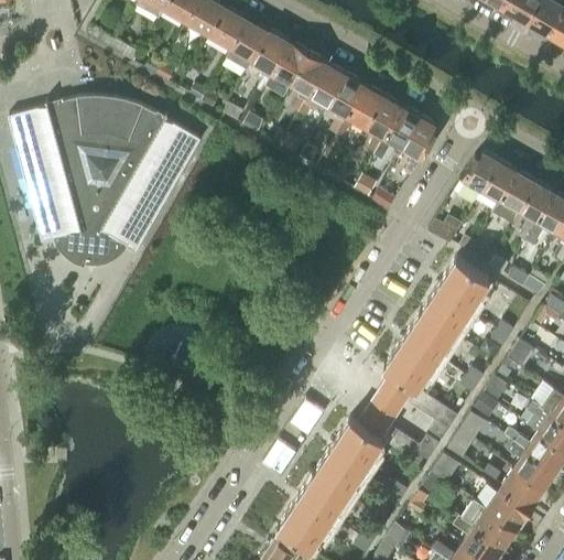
[(156,17),(162,8),(166,0),(137,0),(134,4),(156,17)]
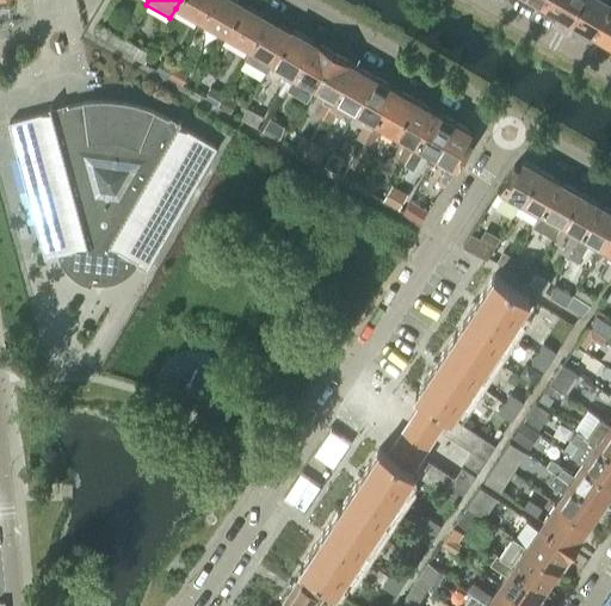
[(199,23),(213,0),(180,0),(176,8),(199,23)]
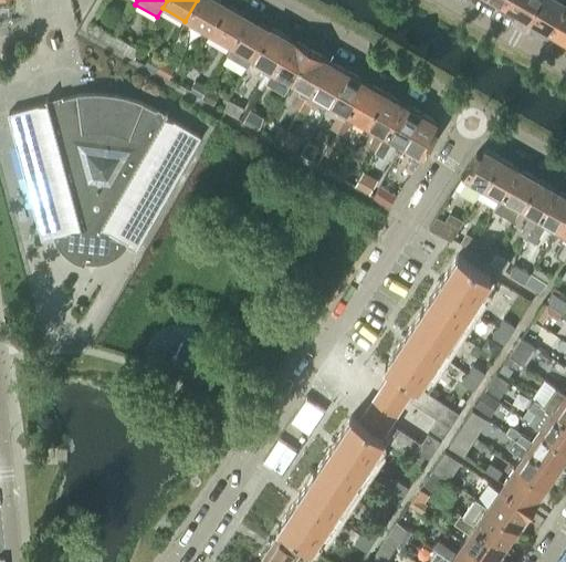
[(208,34),(224,4),(215,0),(197,0),(185,21),(208,34)]
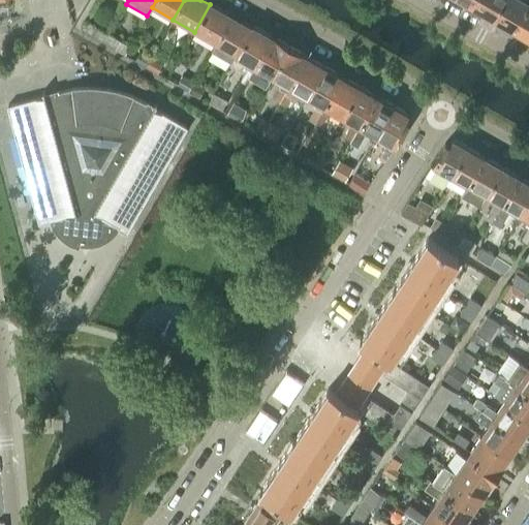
[(456,0),(472,9),(476,0),(456,0)]
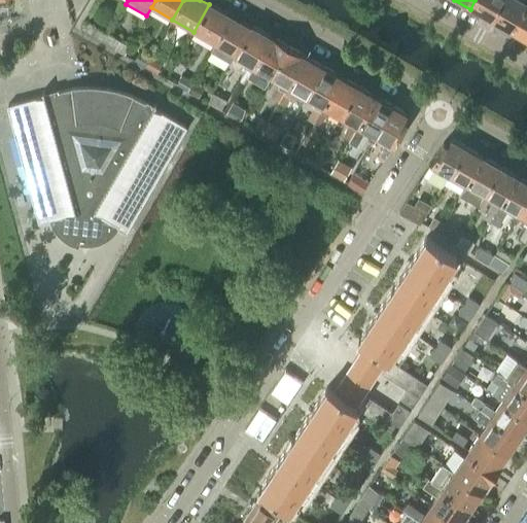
[(475,0),(470,9),(491,21),(502,0),(475,0)]
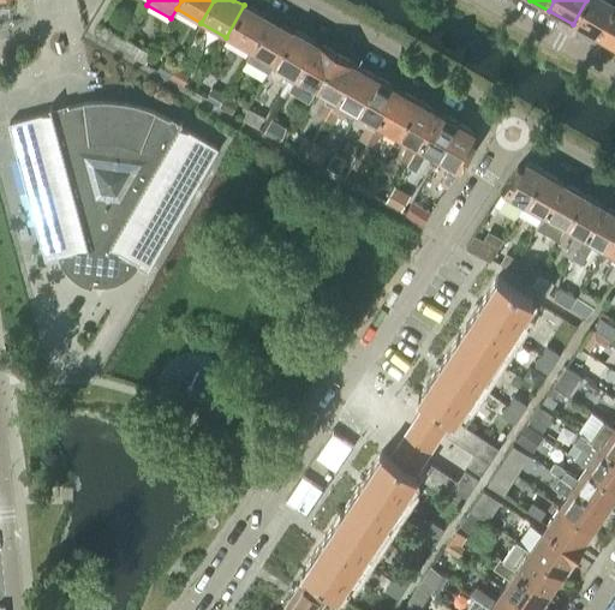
[(614,0),(586,0),(573,24),(597,39),(614,6),(614,0)]
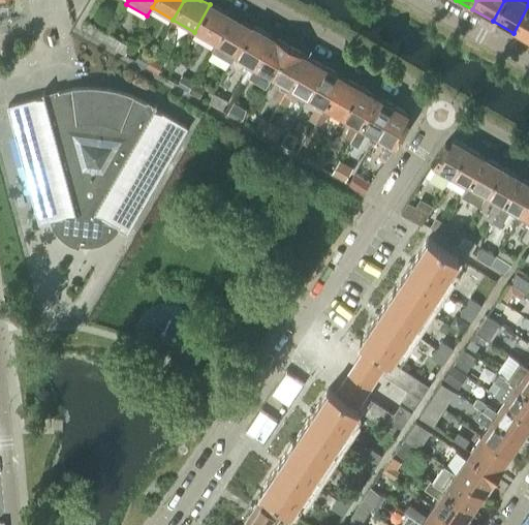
[(215,43),(230,17),(210,4),(194,32),(215,43)]
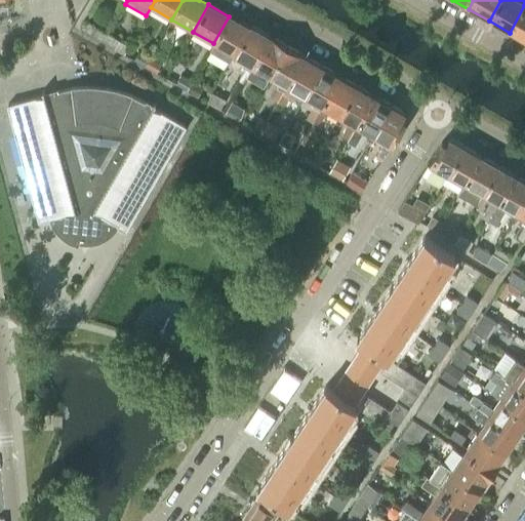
[(524,5),(510,33),(524,41),(524,5)]
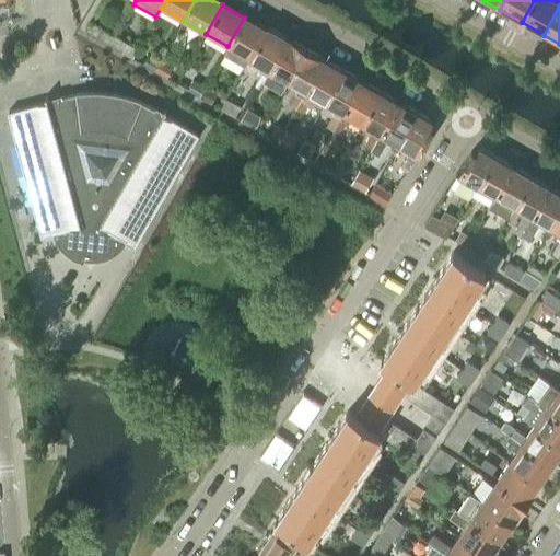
[(228,46),(230,47),(223,57),(224,57),(219,67),(238,78),(244,69),(248,62),(267,31),(266,30),(244,18),(228,46)]
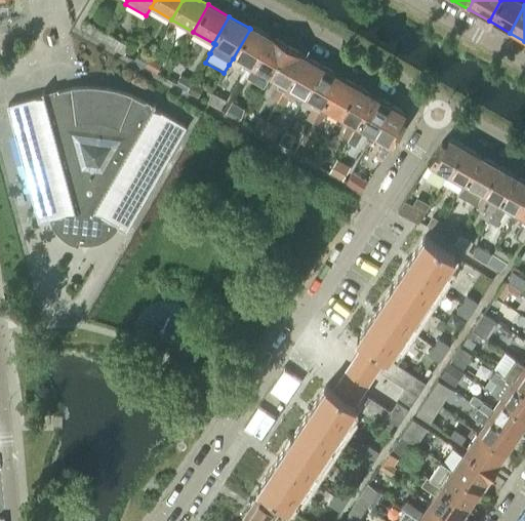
[(81,32),(103,44),(107,37),(85,25),(81,32)]
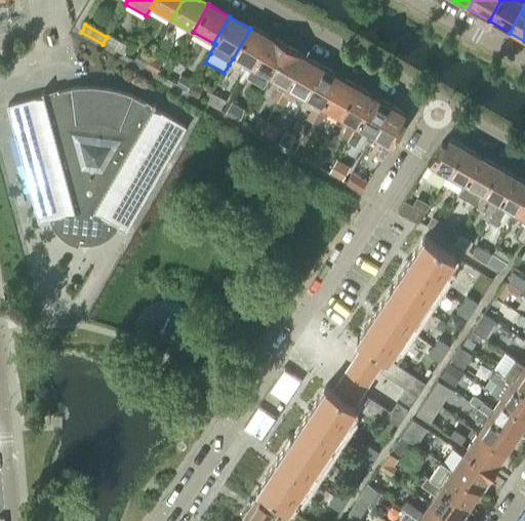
[(242,83),(269,37),(250,27),(249,28),(250,29),(233,58),(242,64),(239,70),(243,73),(238,81),(242,83)]
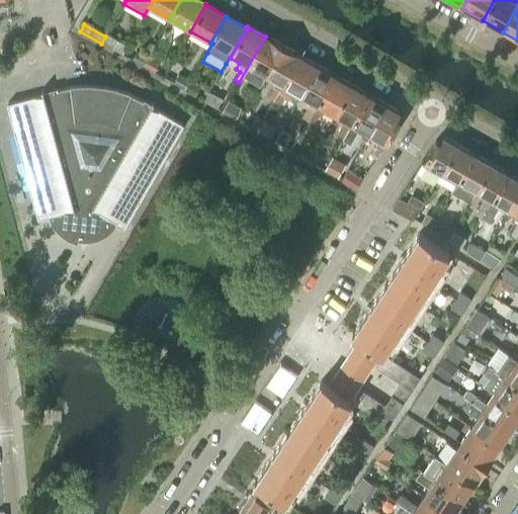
[(105,36),(101,44),(111,50),(116,43),(105,36)]
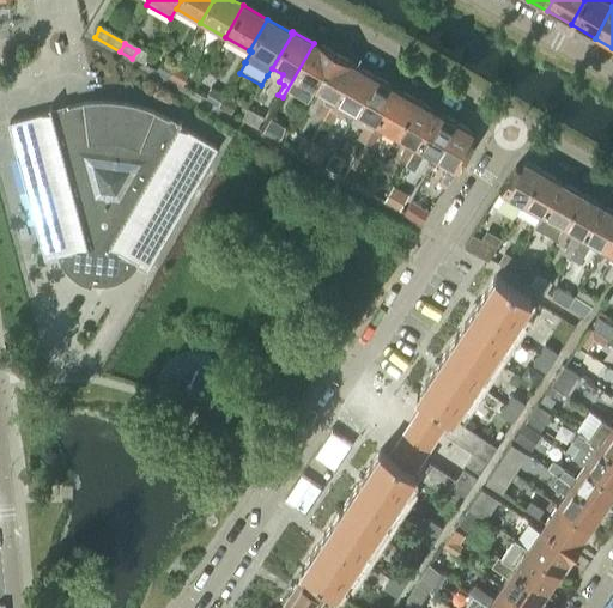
[(314,90),(334,55),(314,43),(283,97),(290,101),(296,89),(298,90),(302,84),(314,90)]
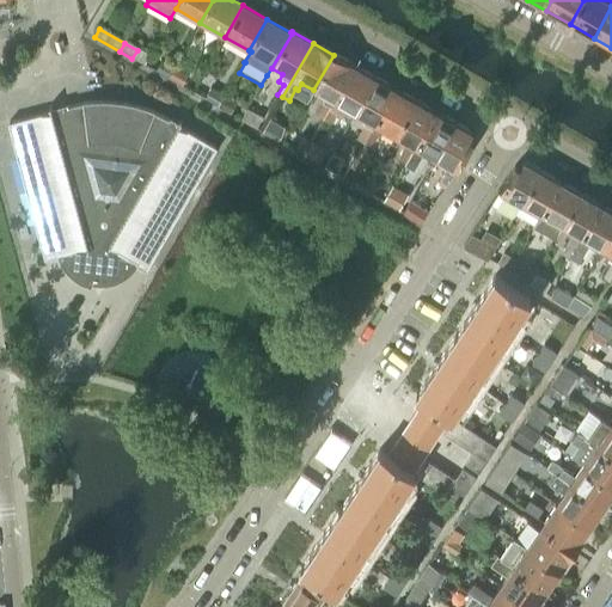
[(334,55),(313,90),(326,97),(322,104),(329,108),(354,66),(334,55)]
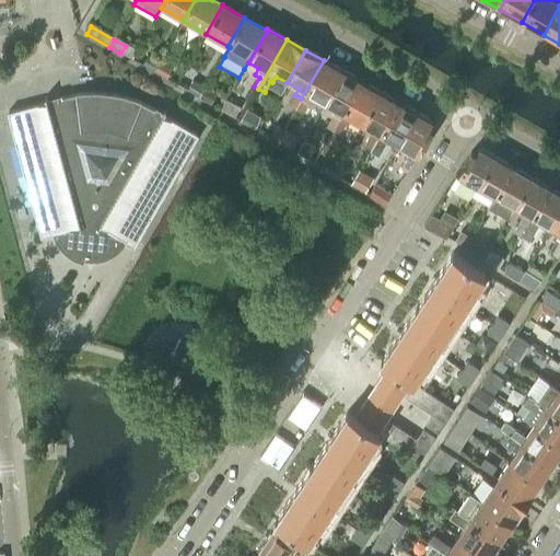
[(142,66),(153,72),(159,65),(147,58),(142,66)]
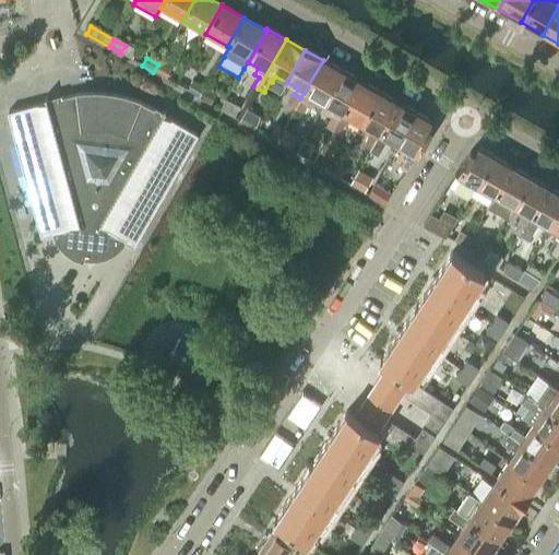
[(323,104),(342,71),(323,60),(300,98),(294,110),(304,115),(309,105),(310,105),(314,98),(323,104)]
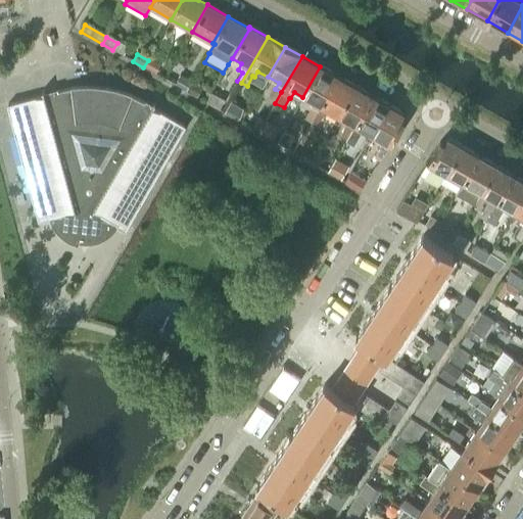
[(148,60),(143,67),(154,75),(159,66),(148,60)]
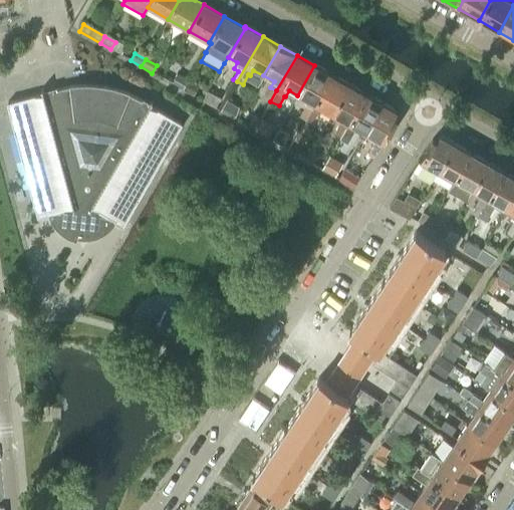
[(299,117),(305,121),(331,75),(314,65),(297,95),(307,100),(303,106),(305,107),(299,117)]
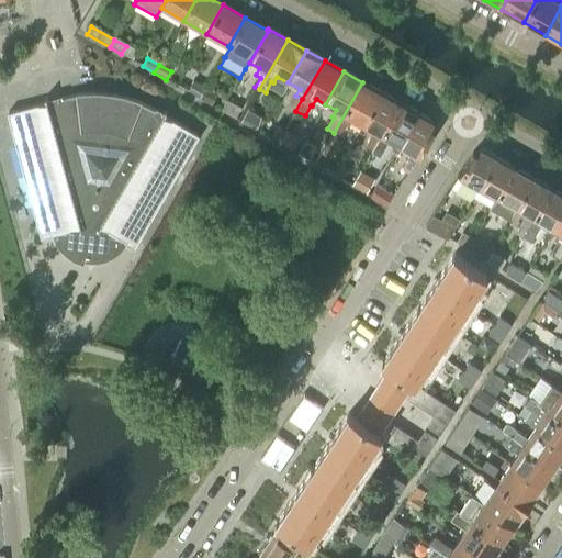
[(352,120),(362,125),(381,93),(362,82),(334,133),(340,136),(347,124),(348,125),(352,120)]
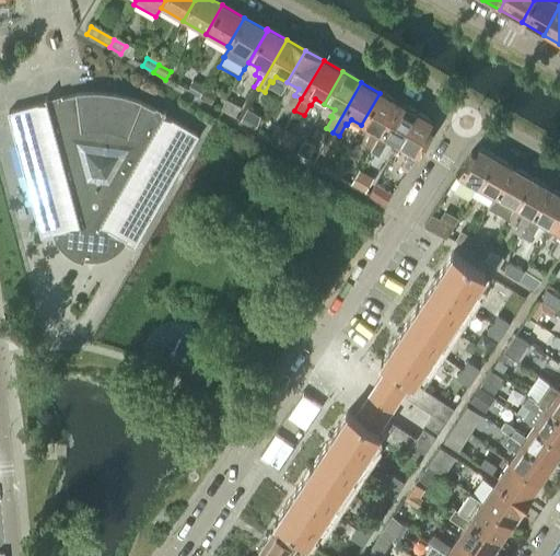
[(187,92),(198,99),(203,90),(191,83),(187,92)]
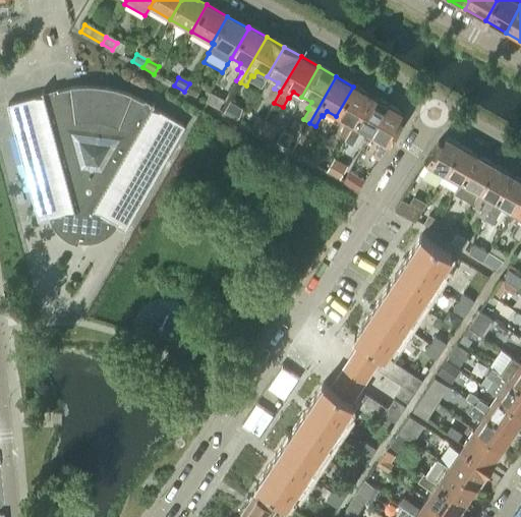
[(189,83),(184,92),(195,98),(199,90),(189,83)]
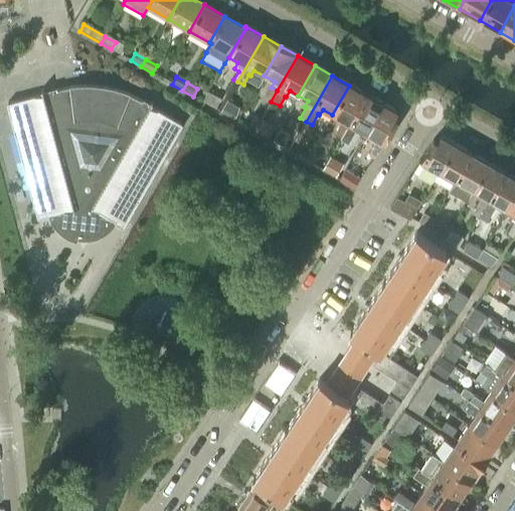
[(332,115),(349,125),(366,95),(349,86),(332,115)]
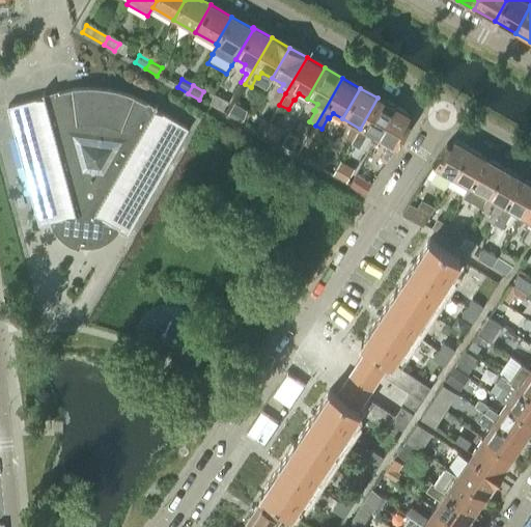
[(274,101),(279,105),(285,93),(279,90),(274,101)]
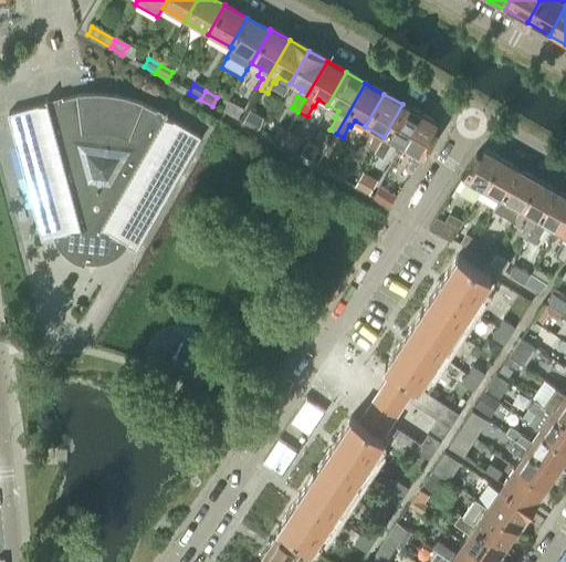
[(81,257),(83,258),(82,264),(85,266),(88,266),(92,266),(95,266),(98,266),(102,264),(105,264),(108,262),(112,261),(115,259),(117,258),(121,256),(123,252),(125,250),(127,247),(133,250),(142,235),(144,236),(199,138),(165,120),(167,115),(166,114),(164,118),(156,114),(146,108),(136,105),(126,102),(115,99),(105,97),(94,97),(83,97),(72,100),(62,102),(48,105),(46,101),(45,101),(46,106),(8,116),(37,224),(40,222),(44,240),(61,236),(62,239),(63,241),(65,243),(66,247),(69,249),(71,251),(73,252),(75,255),(77,256),(81,257)]
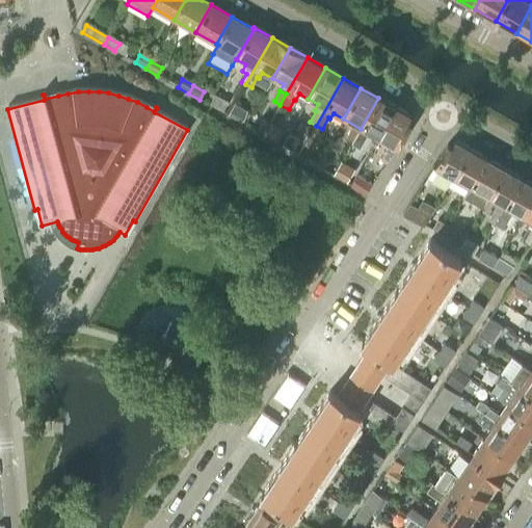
[(230,104),(215,97),(210,106),(223,114),(230,104)]
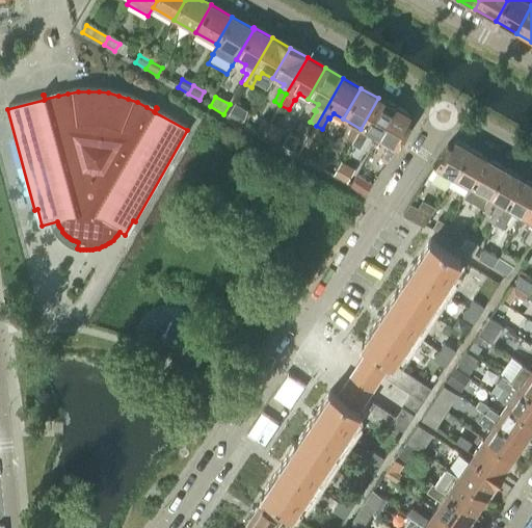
[(378,98),(361,129),(357,135),(351,146),(360,150),(369,133),(378,138),(396,108),(378,98)]
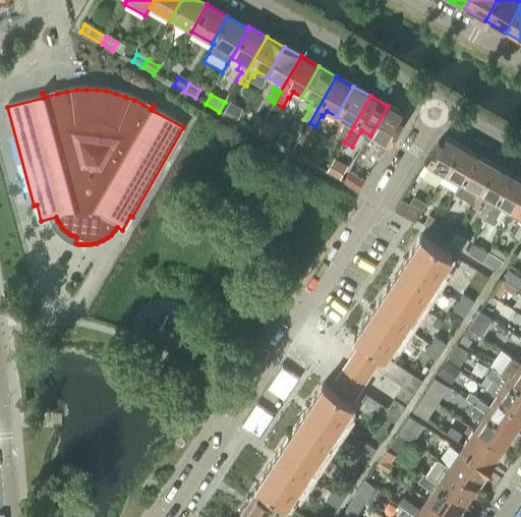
[(388,106),(370,135),(381,141),(377,148),(379,149),(372,158),(378,161),(388,146),(401,123),(397,121),(401,114),(398,111),(388,106)]
